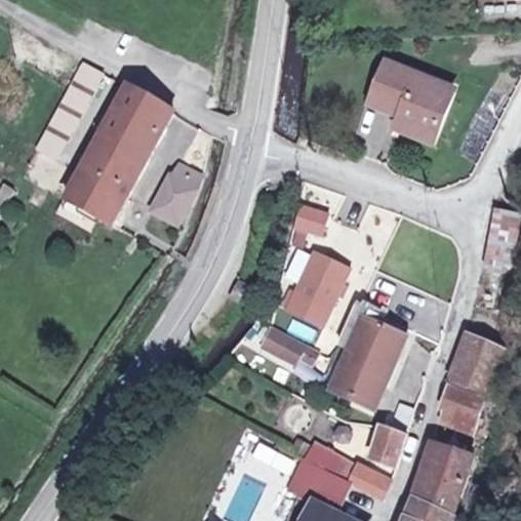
[(58,150),(106,68),(89,57),(39,138),(58,150)]
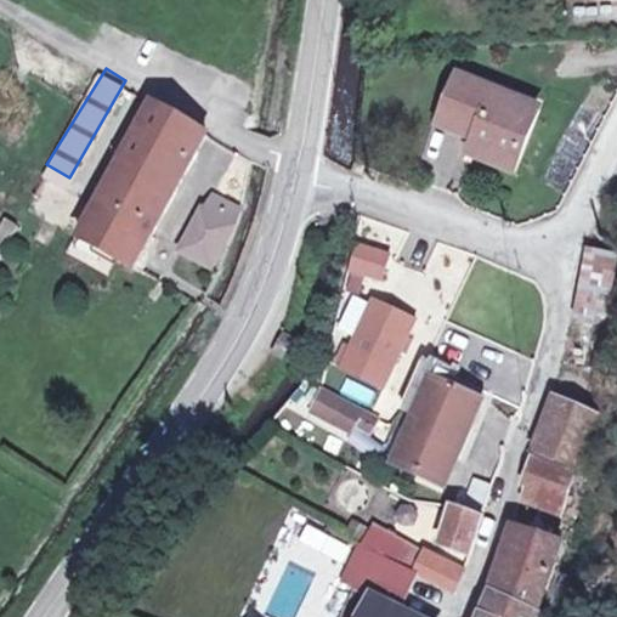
[(535,108),(451,78),(436,118),(474,132),(470,142),(465,157),(509,173),(535,108)]
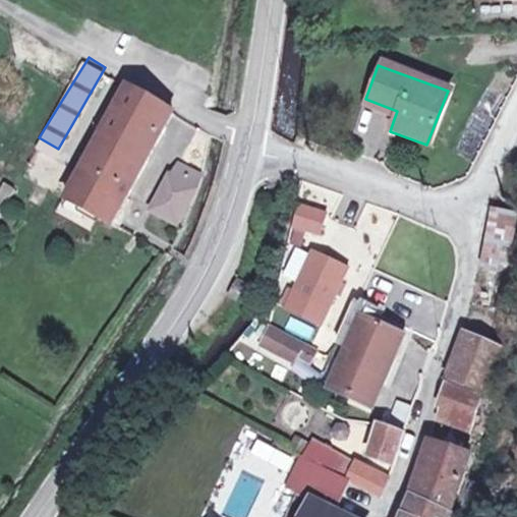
[(173,107),(129,81),(70,184),(48,172),(40,184),(44,186),(56,193),(108,224),(173,107)]
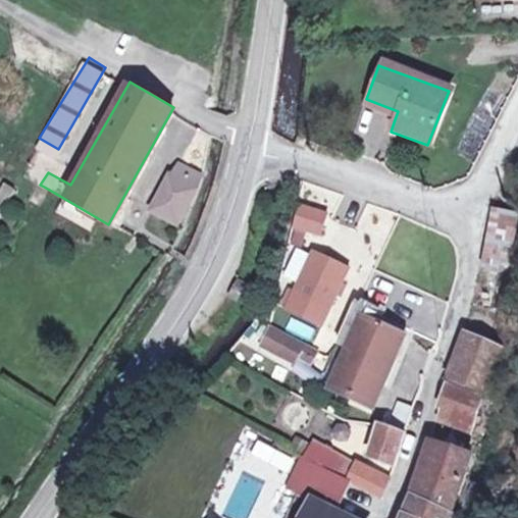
[(362,107),(395,119),(398,111),(366,99),(362,107)]
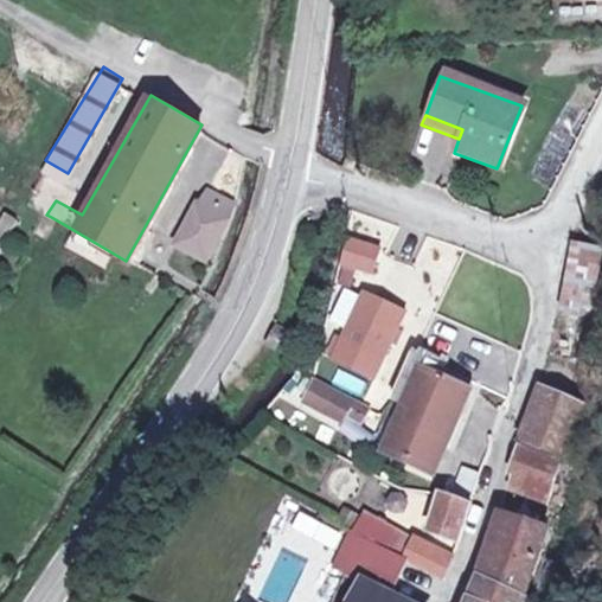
[(181,235),(211,248),(235,196),(205,184),(181,235)]
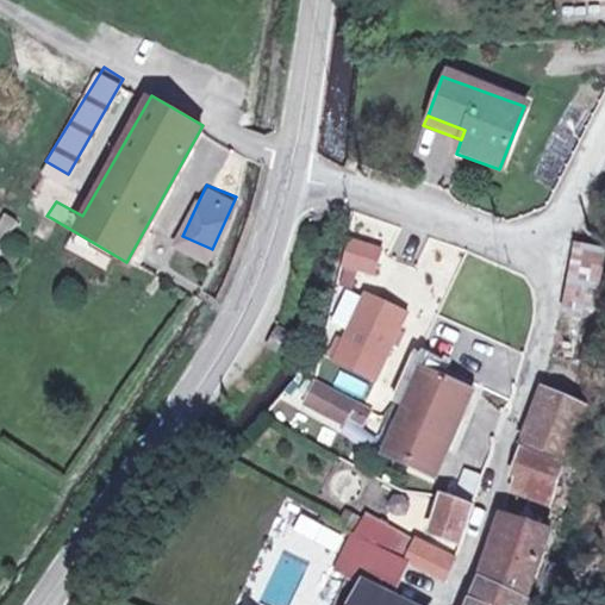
[(1,211),(0,212),(0,241),(13,219),(1,211)]
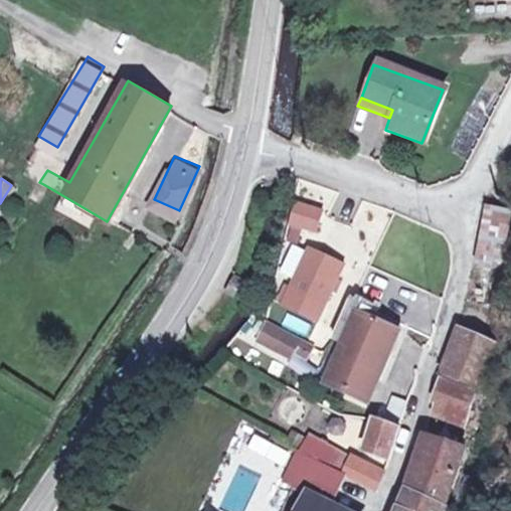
[(37,195),(43,184),(39,182),(32,178),(27,188),(37,195)]
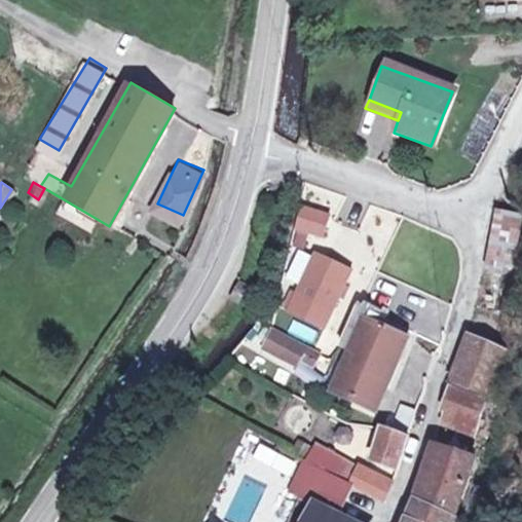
[(297,202),(293,229),(320,233),(324,208),(297,202)]
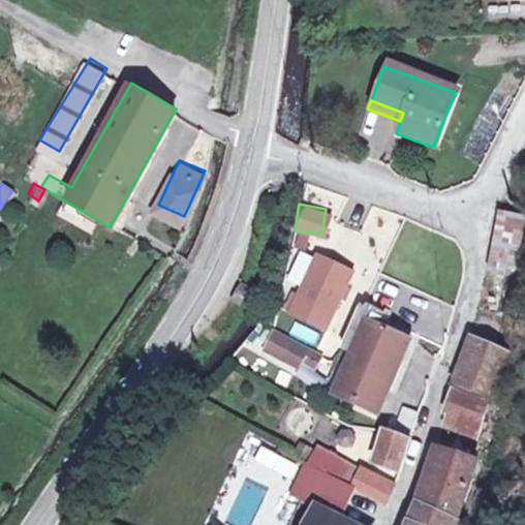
[(505,267),(519,213),(495,208),(486,261),(505,267)]
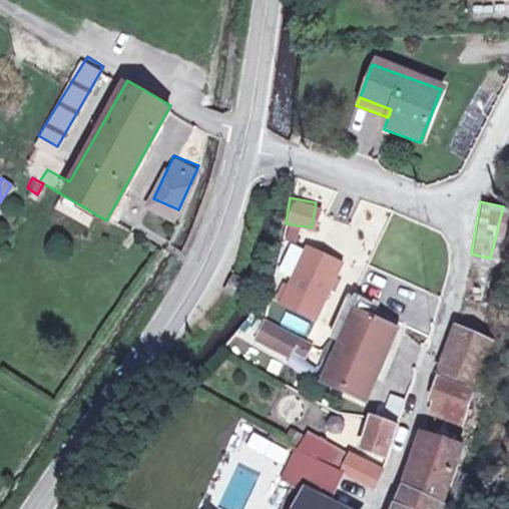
[(337,259),(307,244),(283,298),(314,312),(337,259)]
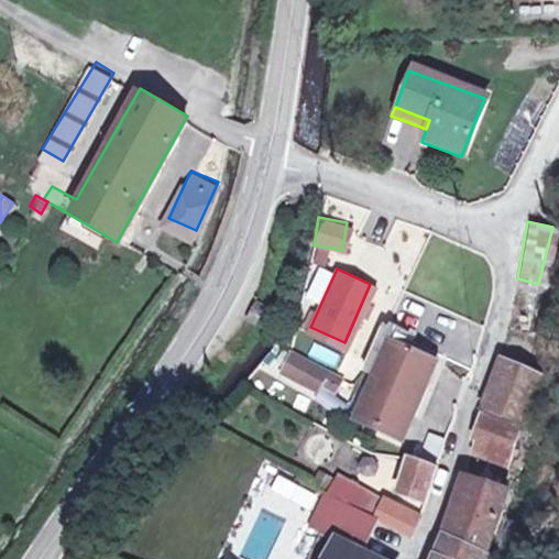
[(254,298),(244,318),(255,324),(265,304),(254,298)]
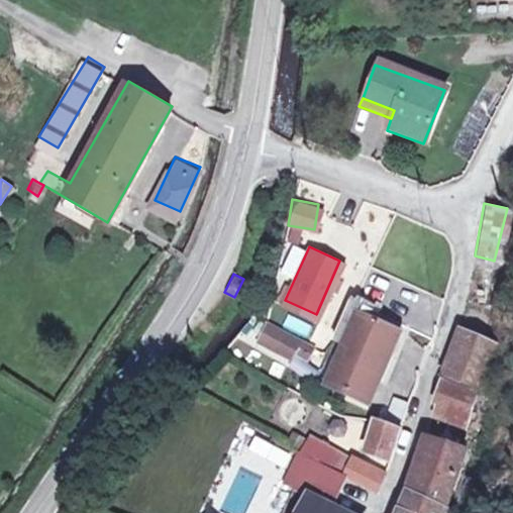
[(397,325),(347,303),(329,341),(343,348),(327,388),(364,403),(397,325)]
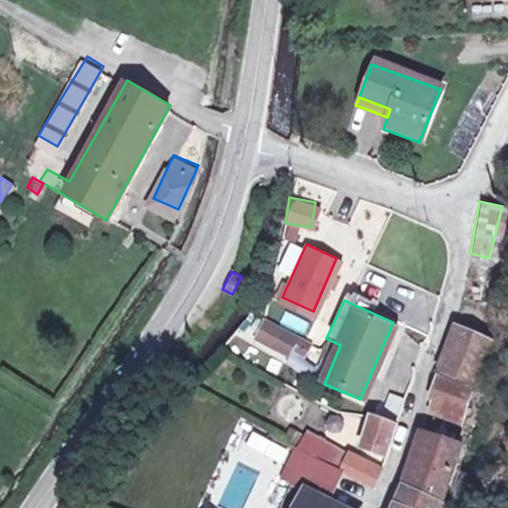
[(277,318),(299,328),(304,318),(282,308),(277,318)]
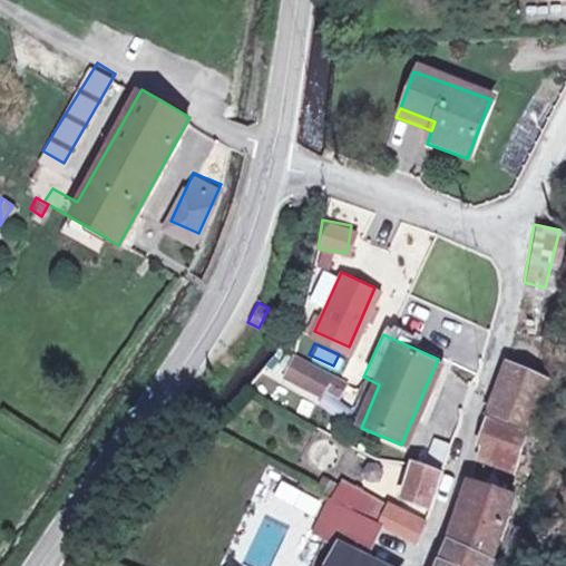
[(500,359),(482,415),(520,428),(526,411),(527,369),(500,359)]
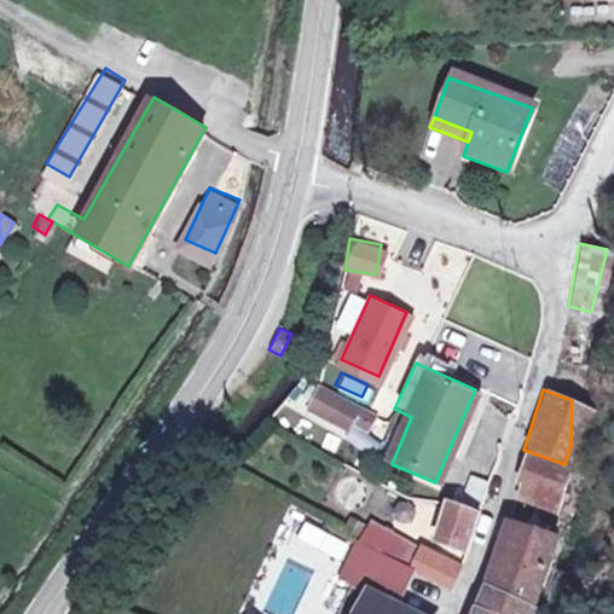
[(369,416),(318,391),(306,412),(345,434),(349,424),(360,430),(369,416)]
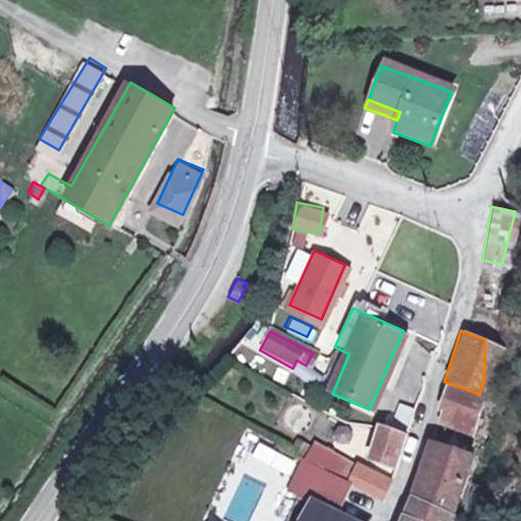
[(479,394),(444,382),(438,402),(472,414),(479,394)]
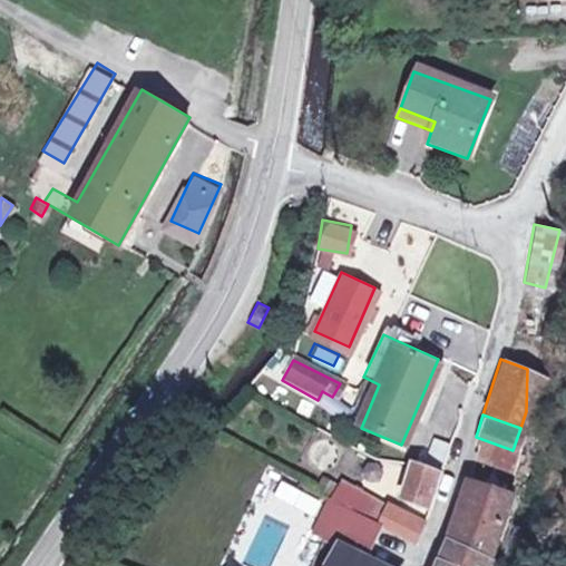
[(509,464),(513,450),(476,437),(471,452),(509,464)]
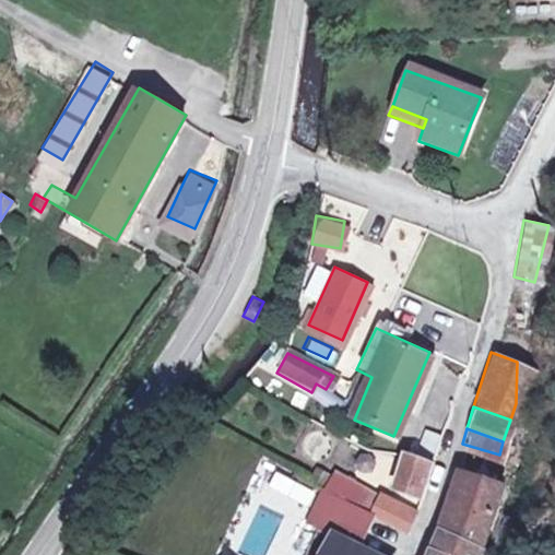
[(396,487),(421,496),(432,463),(403,453),(396,487)]
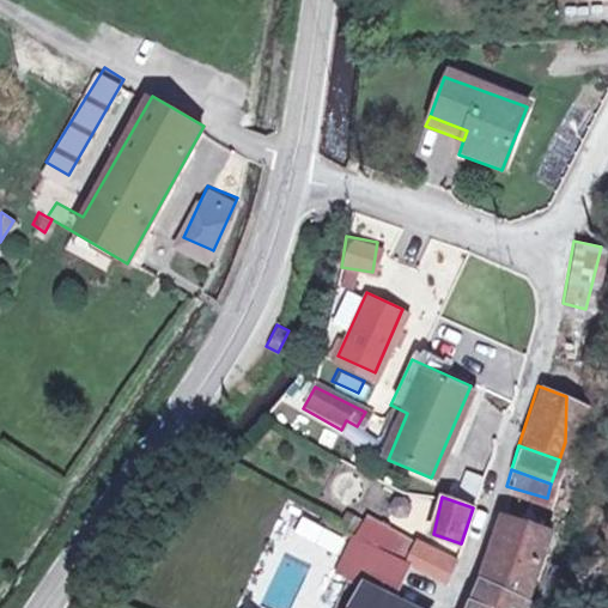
[(510,505),(487,584),(528,596),(546,527),(521,520),(524,509),(510,505)]
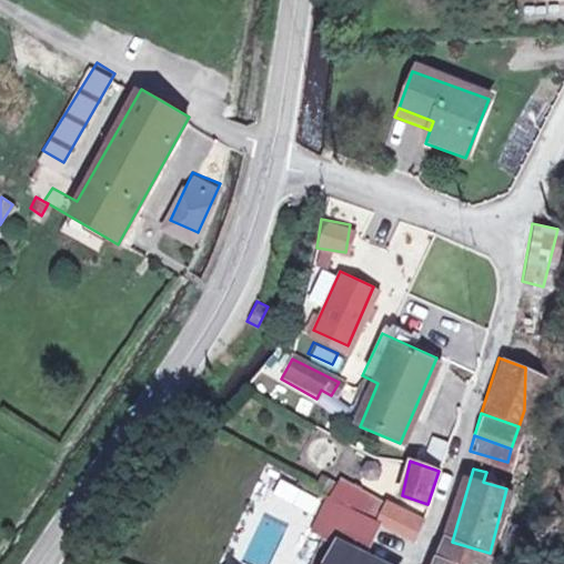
[(340,476),(332,493),(378,517),(386,502),(340,476)]
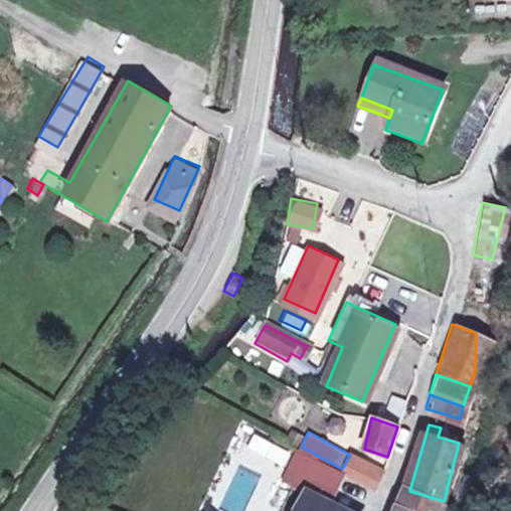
[(301,447),(280,498),(305,505),(326,510),(328,510),(347,471),(342,469),(301,447)]
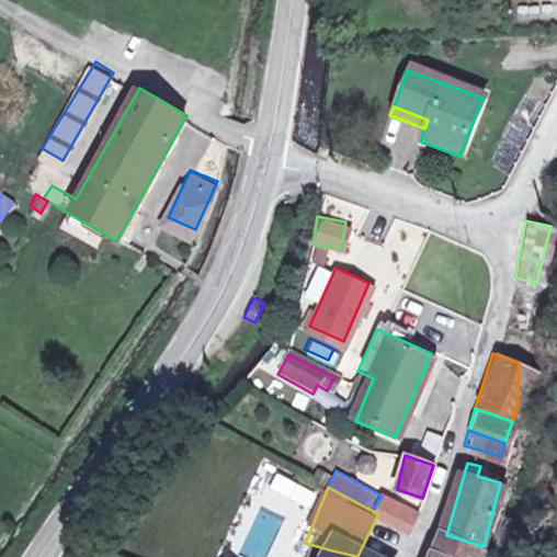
[(378,513),(410,532),(417,514),(382,496),(373,511),(378,513)]
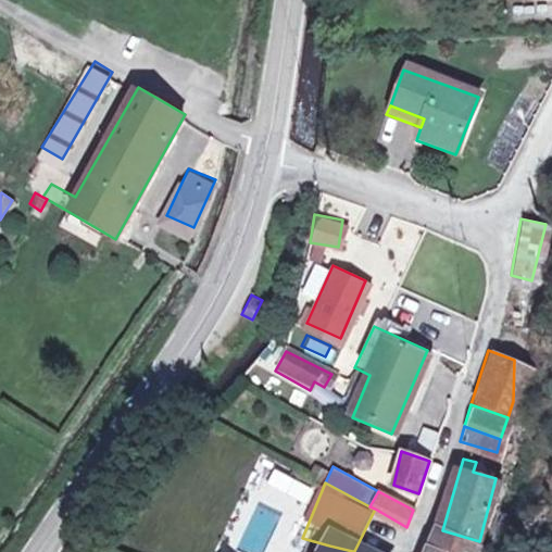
[(476,551),(479,541),(442,530),(439,529),(429,551),(476,551)]
